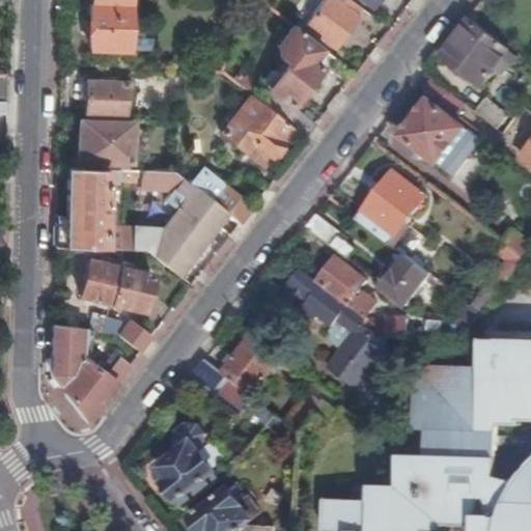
[(131,0),(94,0),(94,6),(93,6),(91,51),(128,51),(151,53),(154,27),(139,26),(139,14),(133,14),(133,8),(131,8),(131,0)]
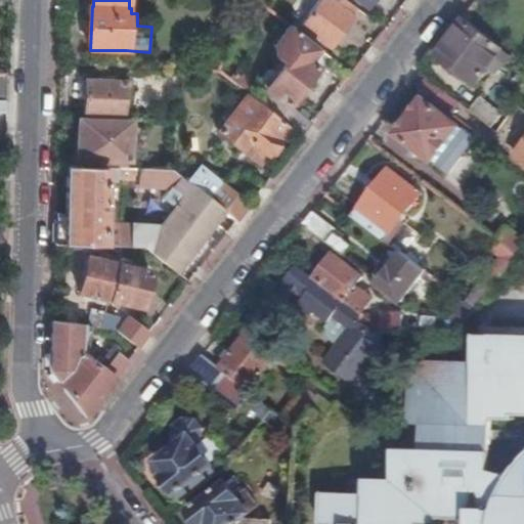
[(242,0),(235,22),(243,23),(250,0),(242,0)]
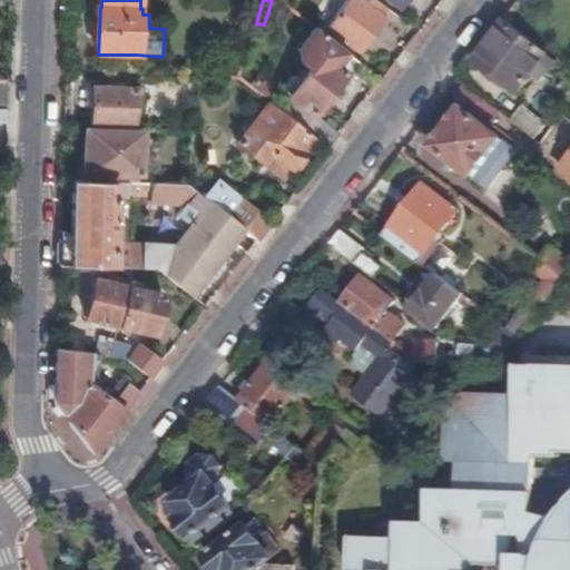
[(357,48),(386,8),(375,0),(349,0),(330,29),(357,48)]
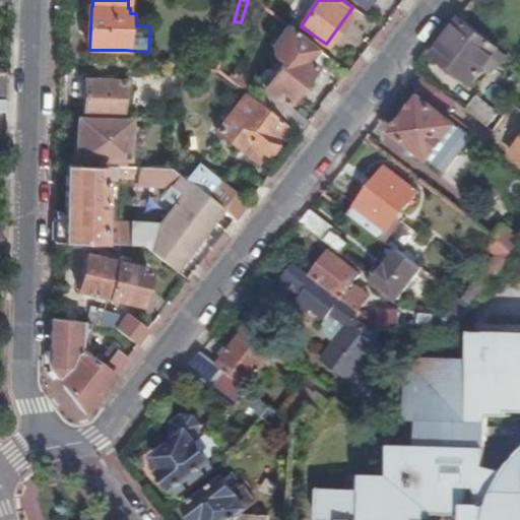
[(475,85),(502,50),(461,18),(445,40),(434,54),(475,85)]
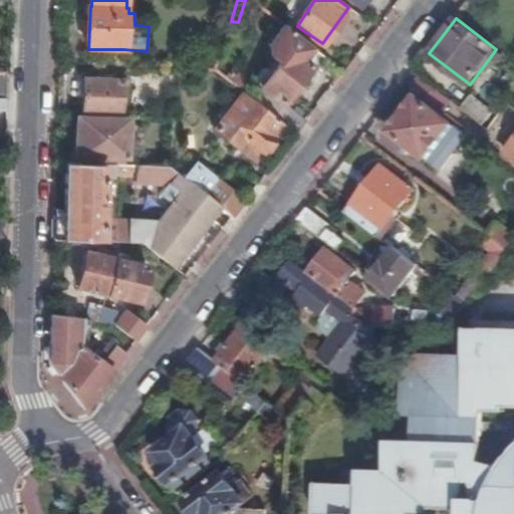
[(314,47),(284,25),(270,45),(272,56),(280,62),(273,71),(268,68),(263,69),(257,77),(258,82),(262,86),(261,87),(263,89),(254,100),(285,124),(297,134),(306,121),(283,103),(311,65),(304,60),(314,47)]
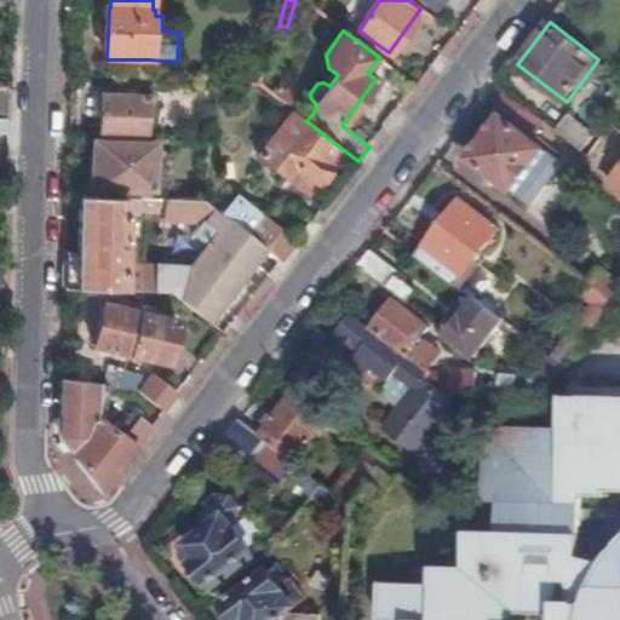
[(280,86),(273,95),(293,110),(300,102),(280,86)]
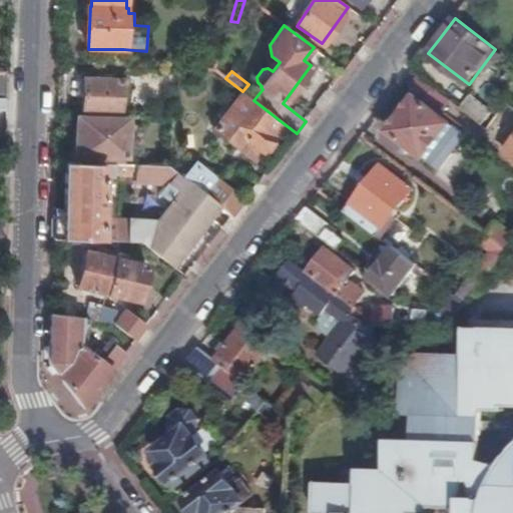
[(0,93),(8,93),(9,73),(0,73),(0,93)]
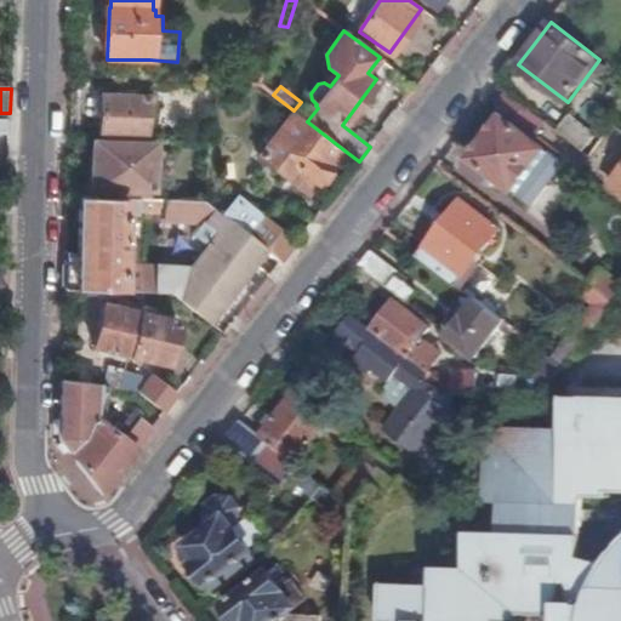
[(148,97),(103,96),(101,136),(147,138),(148,97)]
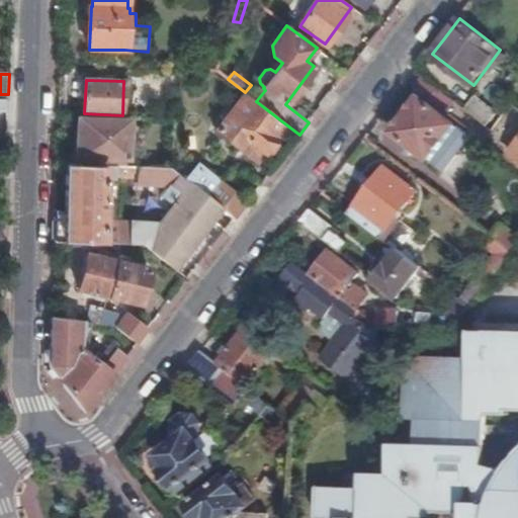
[(256,101),(246,94),(218,132),(241,150),(248,141),(265,154),(266,152),(272,153),(278,145),(276,140),(287,125),(256,101)]
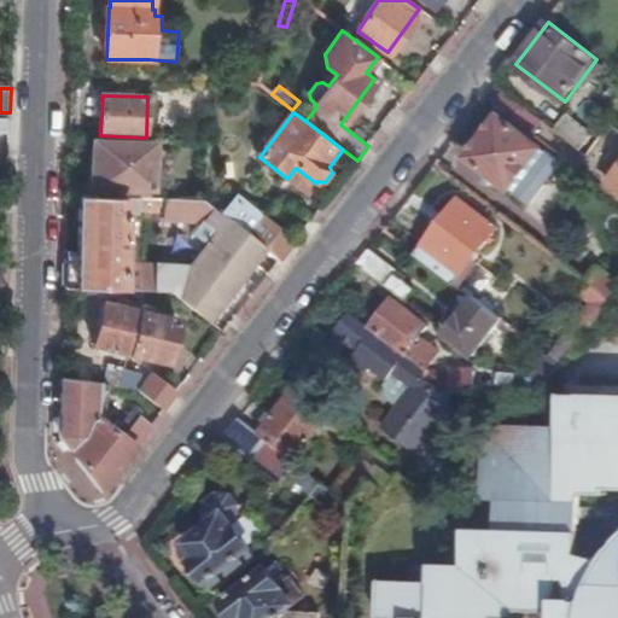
[(557,130),(583,150),(595,134),(569,115),(557,130)]
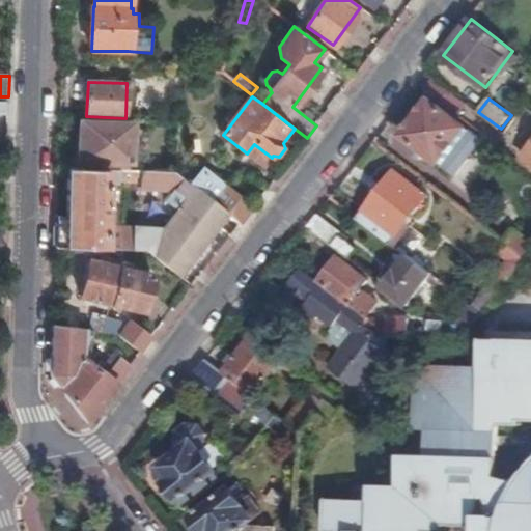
[(470,131),(431,101),(404,135),(440,163),(441,164),(445,167),(444,168),(456,177),(484,140),(471,130),(470,131)]
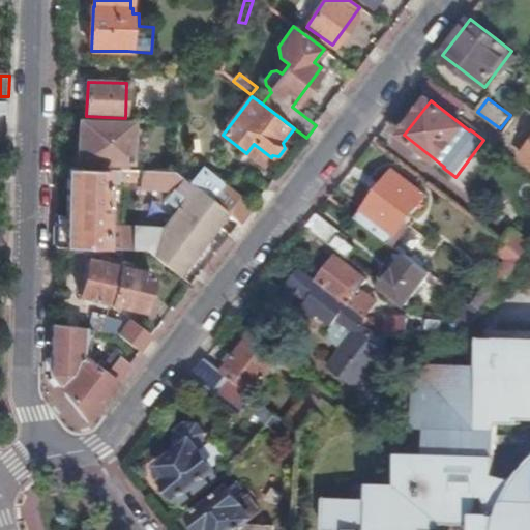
[(133,121),(82,119),(81,160),(130,163),(133,121)]
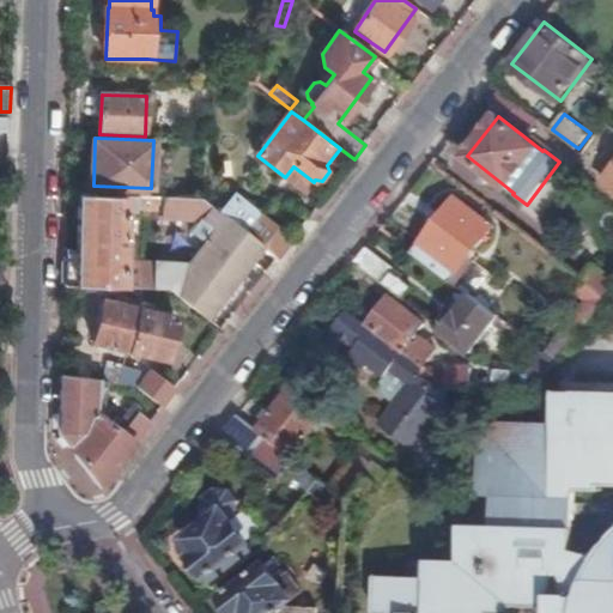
[(305,193),(314,182),(293,167),(285,177),(305,193)]
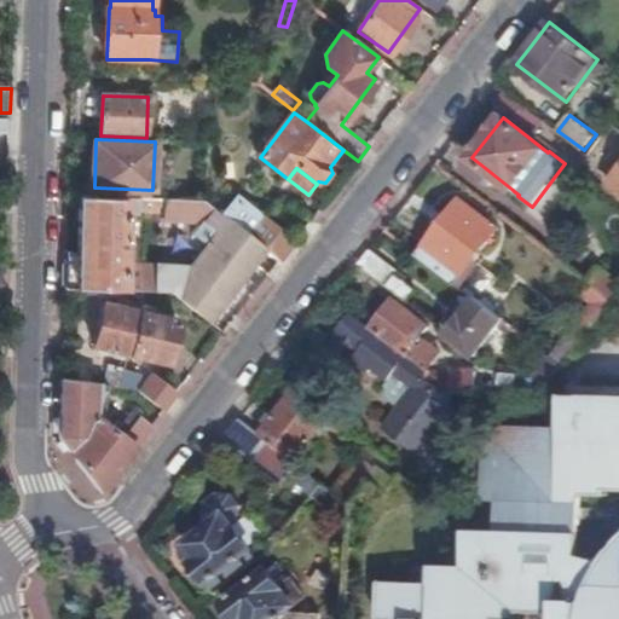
[(79,252),(68,252),(67,289),(137,290),(139,265),(139,253),(125,253),(126,212),(140,212),(158,213),(158,207),(158,198),(80,197),(79,252)]
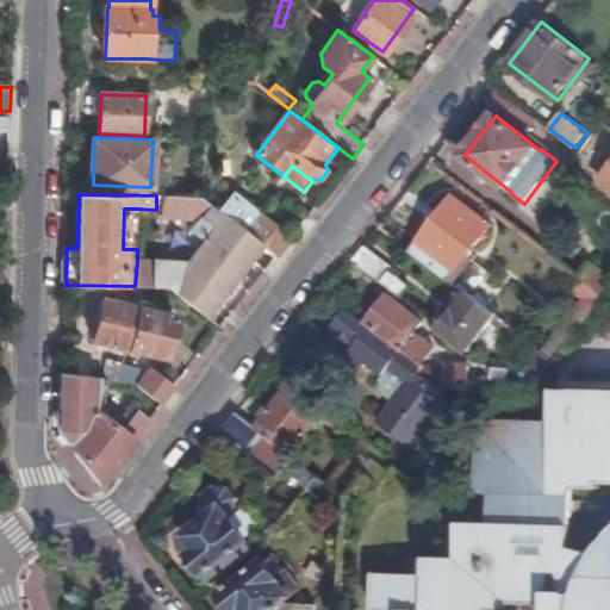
[(231,194),(218,213),(262,247),(277,257),(291,240),(231,194)]
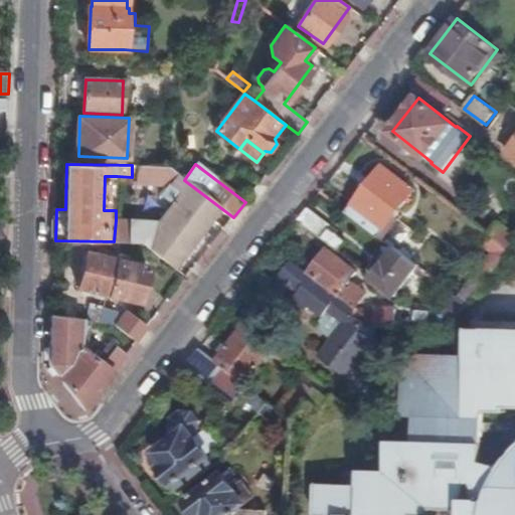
[(170,168),(170,167),(132,165),(132,172),(139,172),(138,185),(165,186),(180,197),(156,227),(149,221),(116,220),(114,241),(119,242),(142,243),(174,269),(221,208),(184,180),(170,168)]
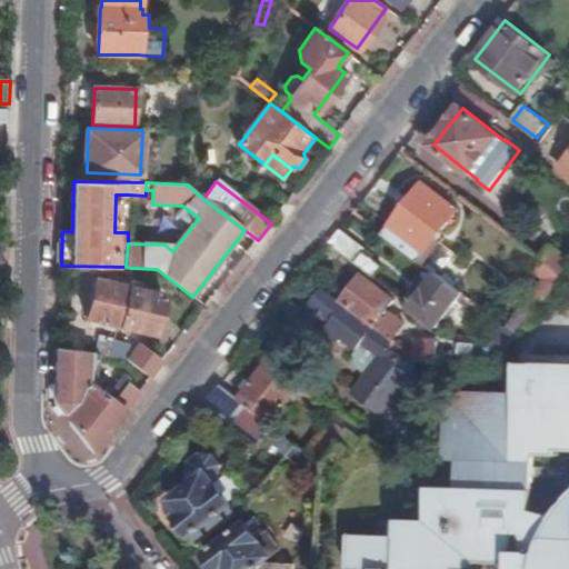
[(423,186),(385,235),(420,261),(459,212),(423,186)]
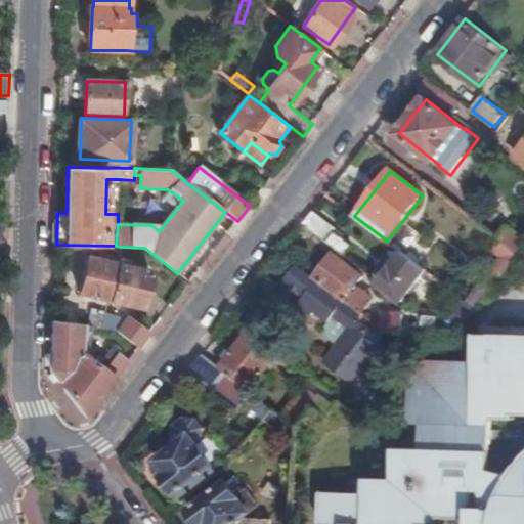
[(336,227),(315,212),(305,224),(347,255),(353,246),(339,233),(336,227)]
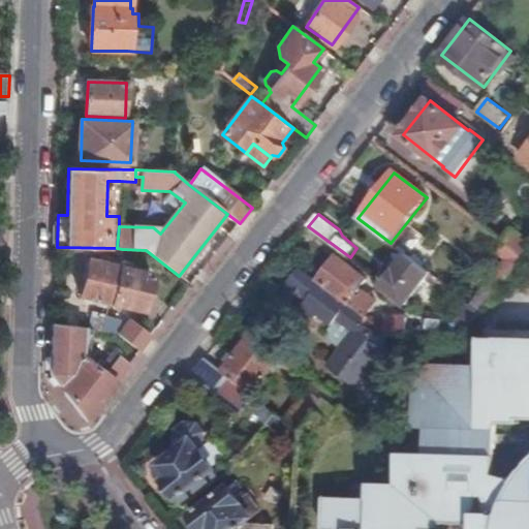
[(525,257),(528,251),(528,240),(514,228),(504,240),(525,257)]
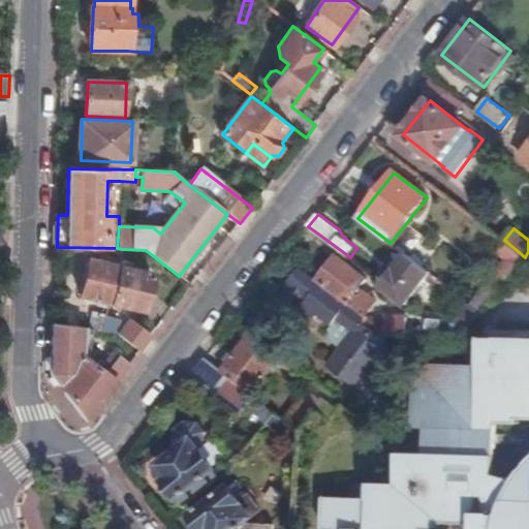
[(319,280),(350,305),(358,294),(369,279),(339,256),(319,280)]
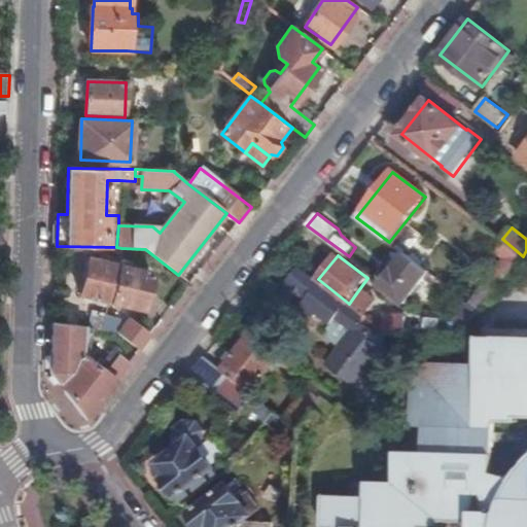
[(433,278),(406,255),(393,271),(389,269),(385,273),(389,276),(382,285),(406,304),(424,280),(429,283),(433,278)]
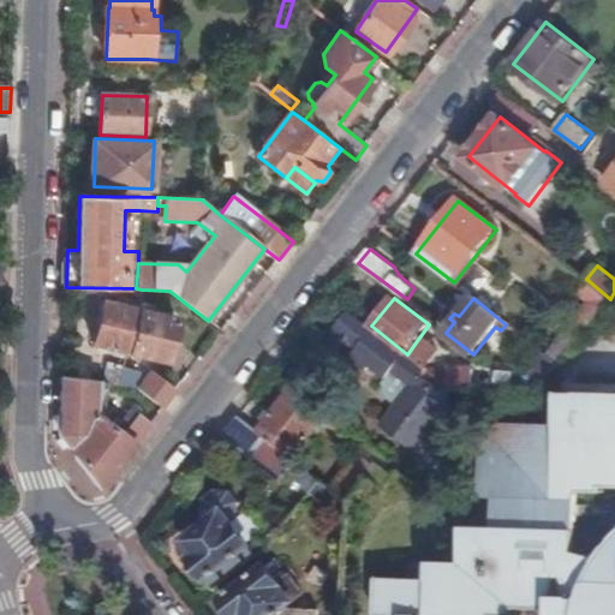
[(94,344),(127,351),(138,304),(131,304),(130,309),(103,303),(94,344)]
